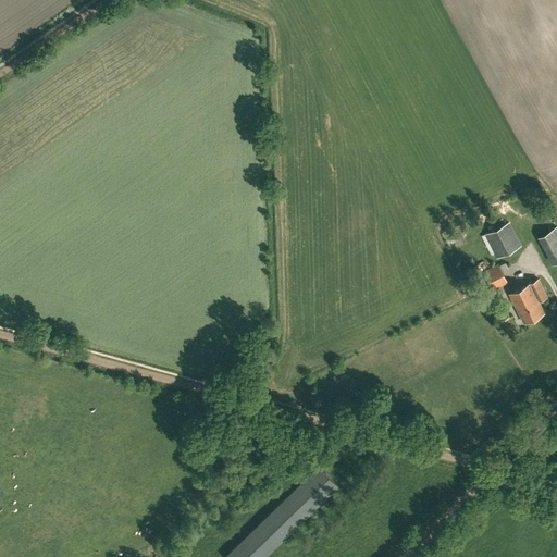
[(496,257),(520,244),(508,222),(484,235),(496,257)]
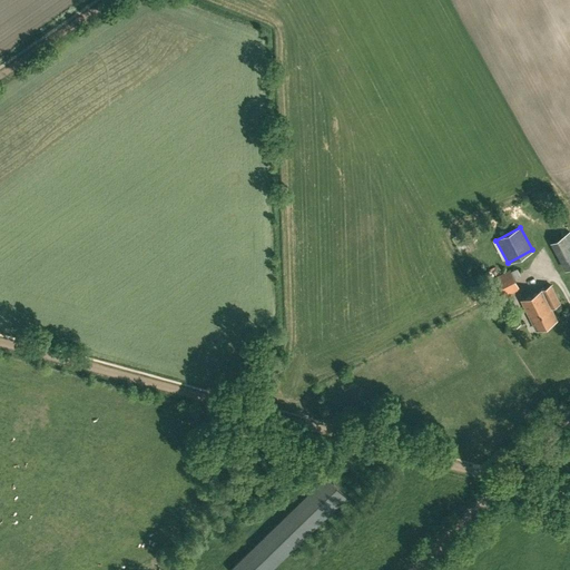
[(569,266),(569,234),(569,232),(551,242),(566,268),(569,266)]
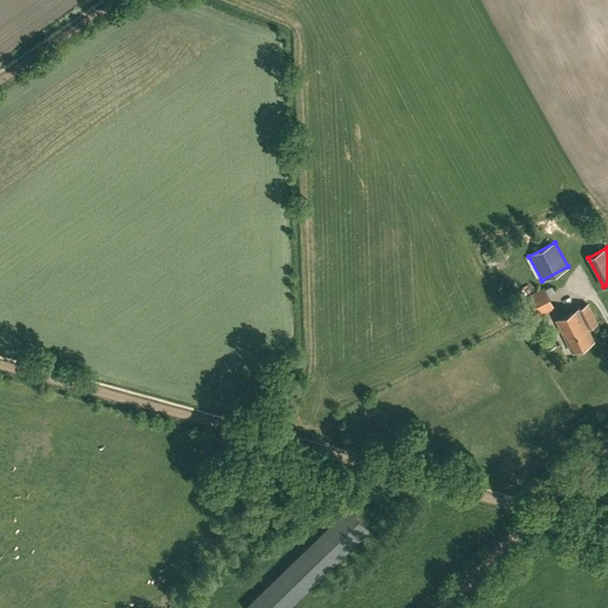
[(537,317),(555,308),(544,289),(526,297),(537,317)]
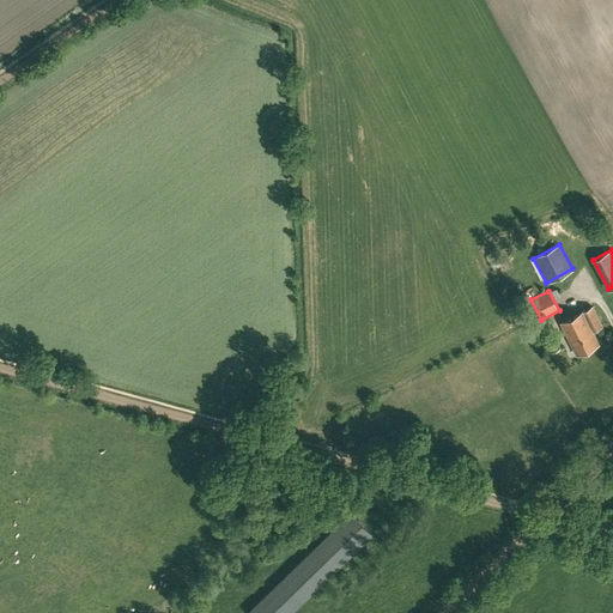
[(560,322),(576,354),(599,343),(593,331),(602,326),(593,307),(560,322)]
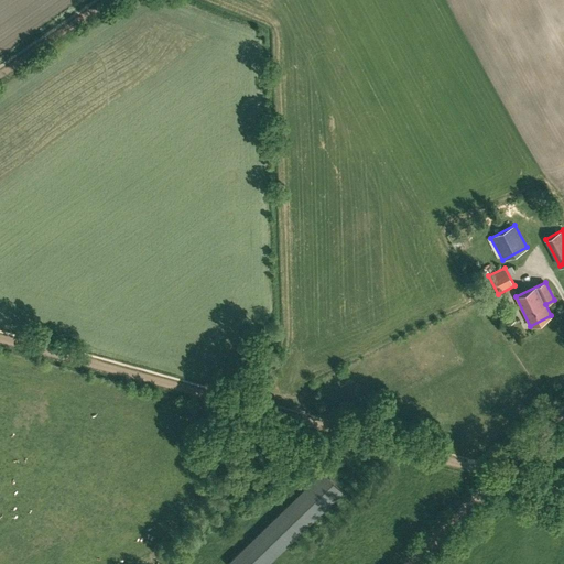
[(507,324),(514,320),(509,310),(501,314),(507,324)]
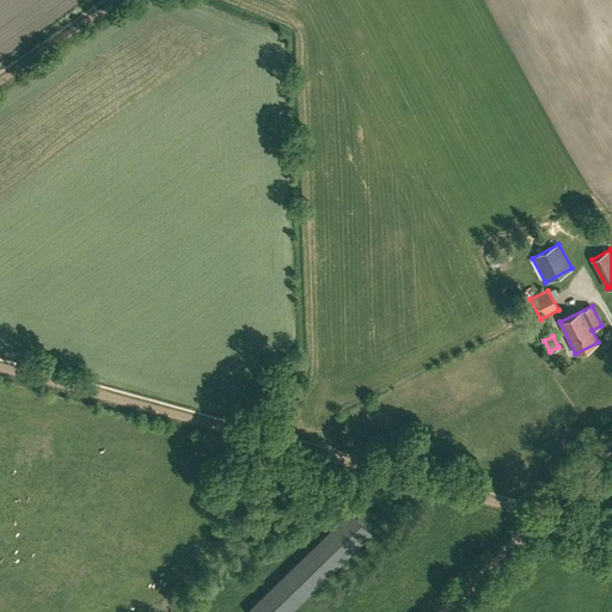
[(249,611),(288,611),(371,532),(349,510),(248,611),(249,611)]
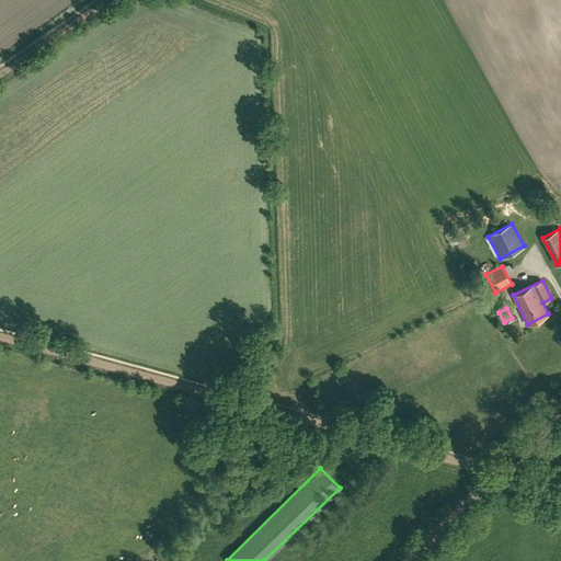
All buildings are outlined.
